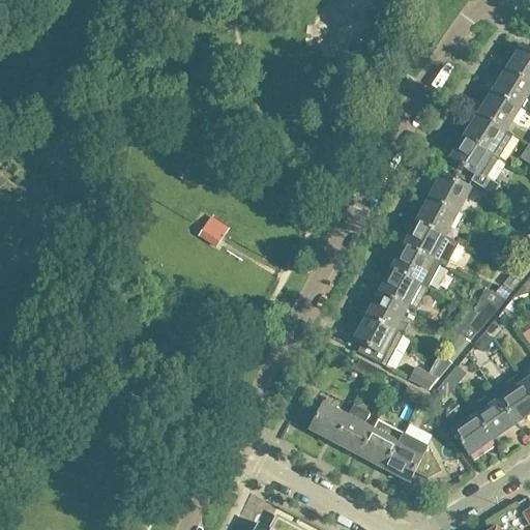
[(529,84),(529,51),(523,47),(508,70),(529,84)]
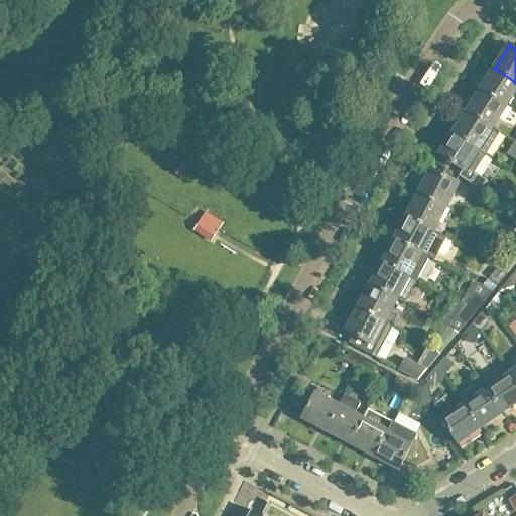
[(505,105),(515,87),(515,82),(495,69),(481,90),(505,105)]
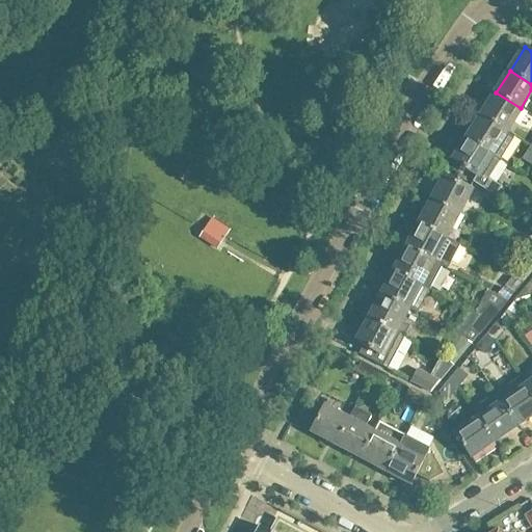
[(506,131),(521,108),(496,92),(481,115),(506,131)]
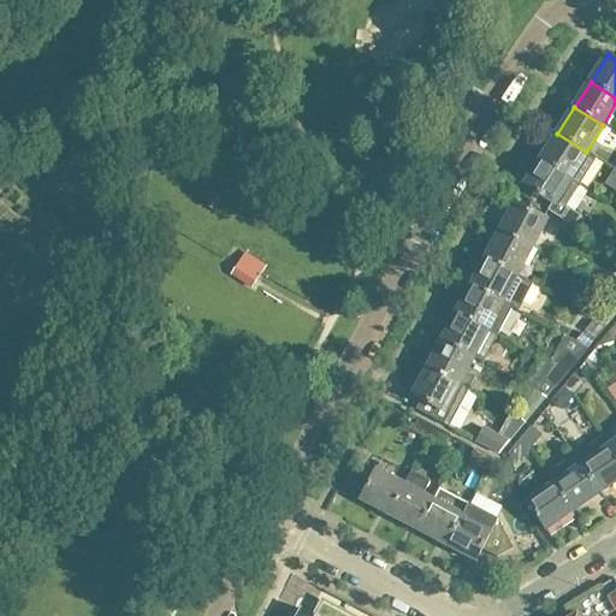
[(596,158),(586,152),(557,134),(540,159),(579,184),(596,158)]
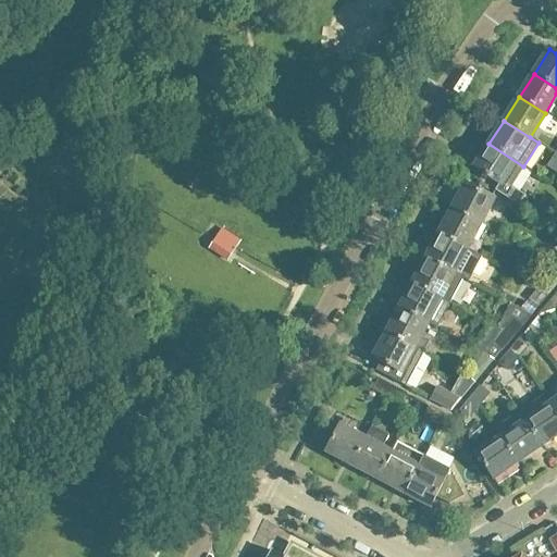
[(523,166),(489,144),(473,169),(499,185),(496,190),(518,206),(524,196),(510,186),(523,166)]
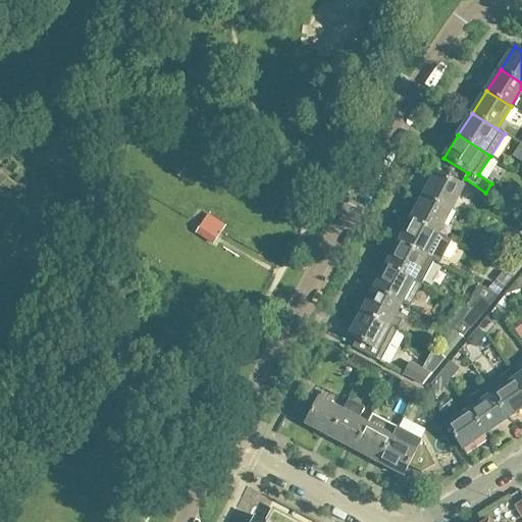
[(521,162),(521,161),(521,144),(513,156),(521,162)]
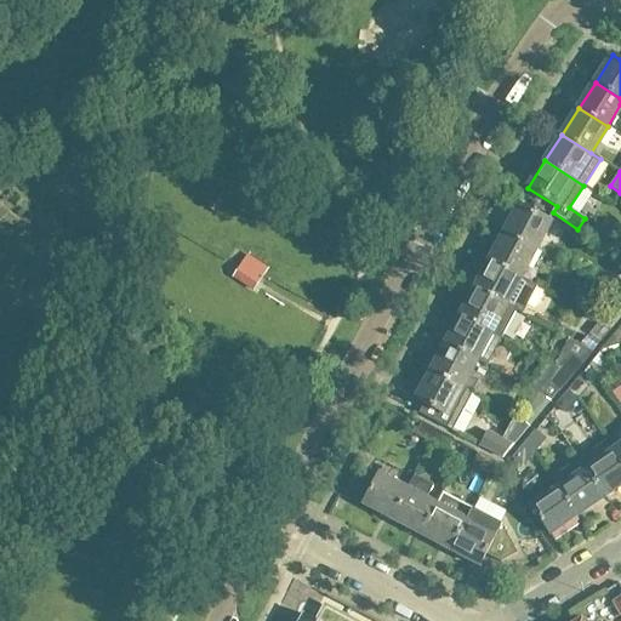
[(550,221),(519,205),(503,233),(534,249),(550,221)]
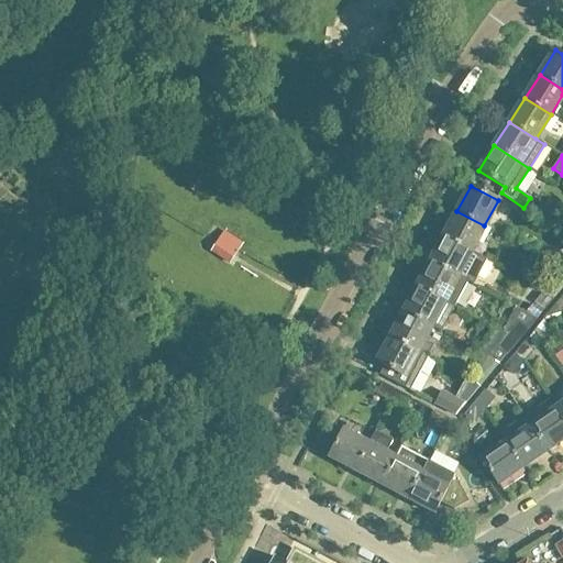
[(456,211),(443,236),(471,251),(484,227),(484,225),(456,211)]
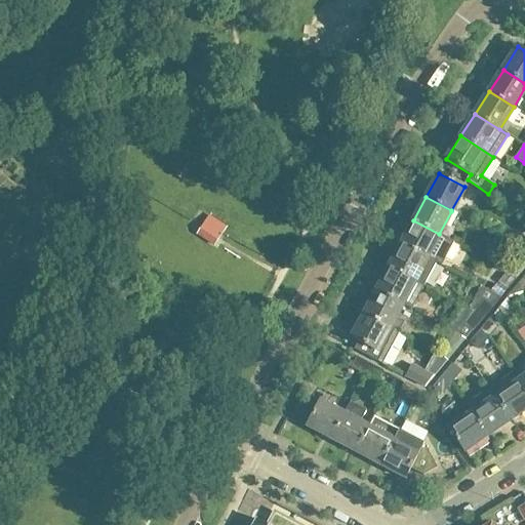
[(208,212),(195,234),(214,245),(227,225),(208,212)]
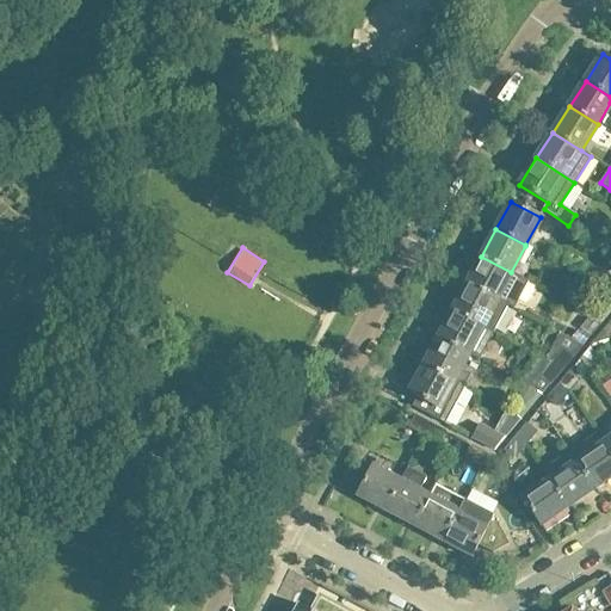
[(481,257),(467,284),(497,300),(507,304),(507,306),(513,308),(528,281),(511,272),(481,257)]
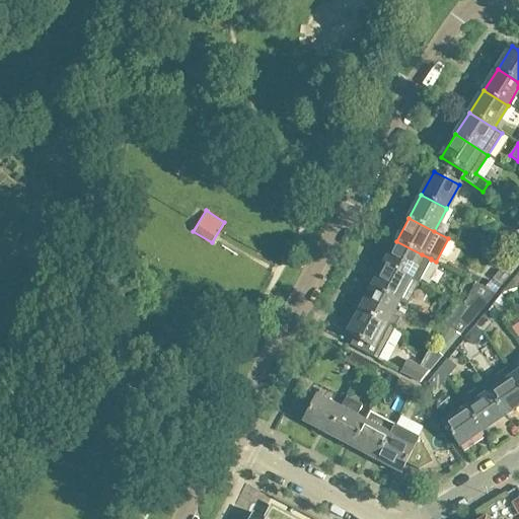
[(384,264),(419,282),(431,260),(431,258),(422,254),(396,241),(384,264)]
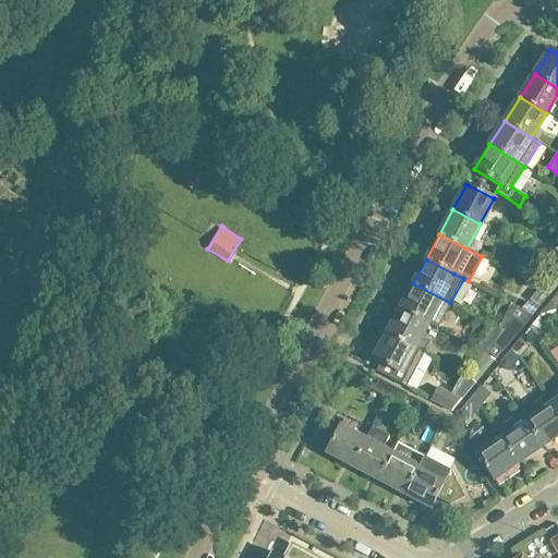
[(478,263),(473,280),(484,283),(489,266),(478,263)]
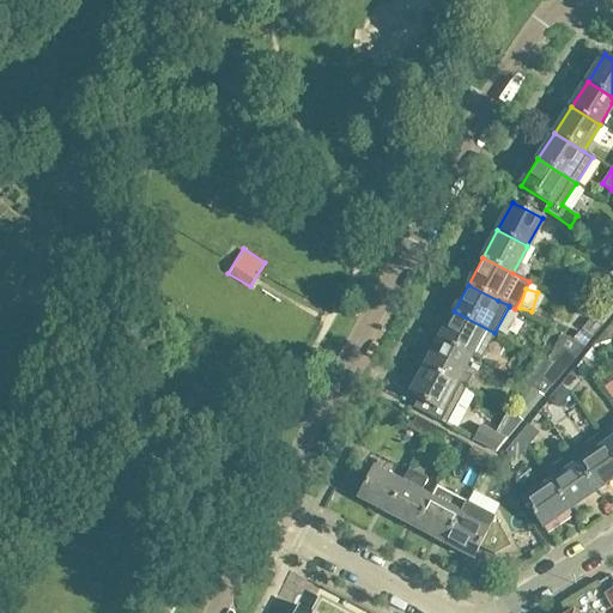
[(602,323),(612,310),(612,309),(604,303),(593,316),(602,323)]
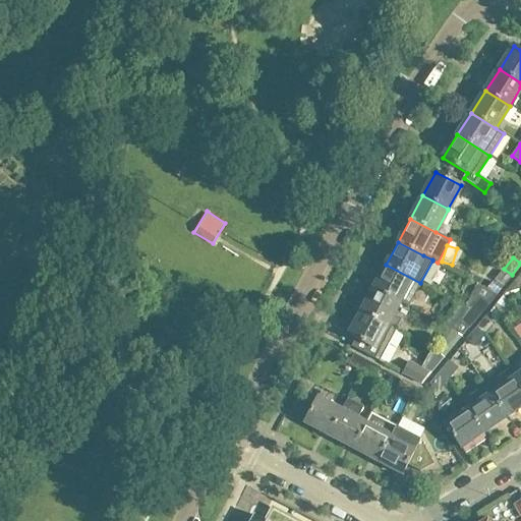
[(373,288),(399,301),(409,306),(420,283),(386,265),(373,288)]
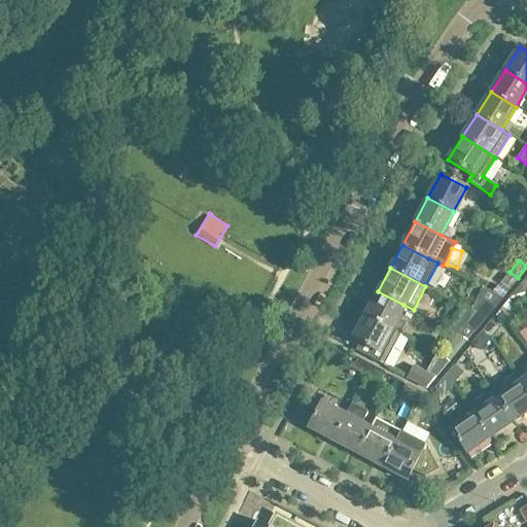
[(518,278),(510,272),(500,283),(508,289),(518,278)]
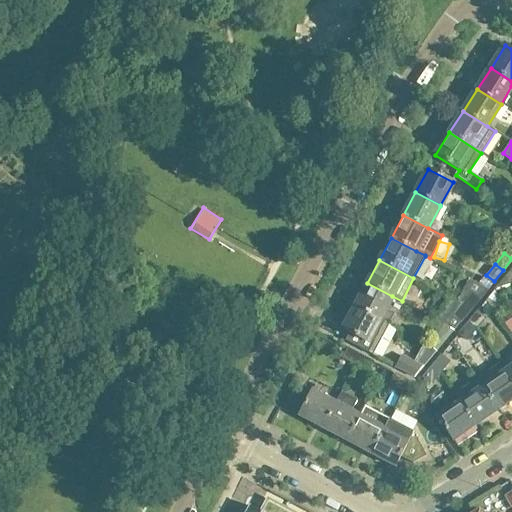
[(469,311),(479,300),(488,289),(469,279),(456,300),(461,304),(469,311)]
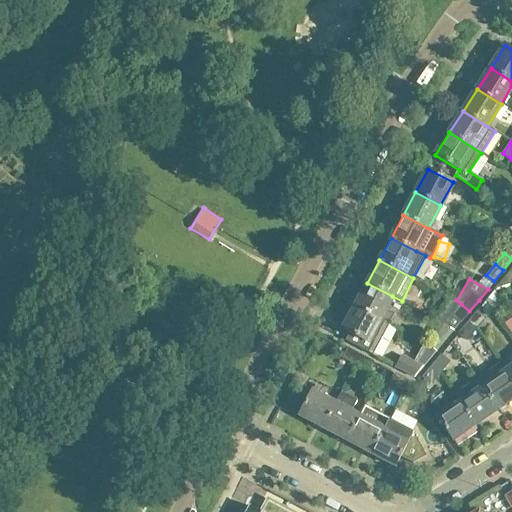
[(503,296),(511,285),(504,279),(495,290),(503,296)]
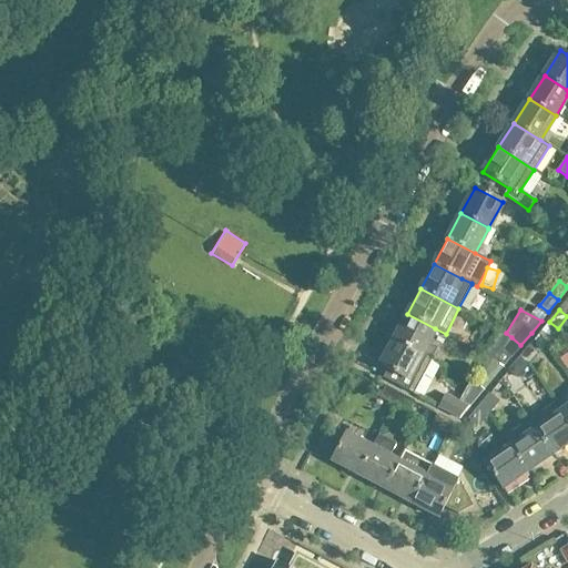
[(432,359),(437,347),(427,343),(435,328),(407,314),(394,340),(422,354),(432,359)]
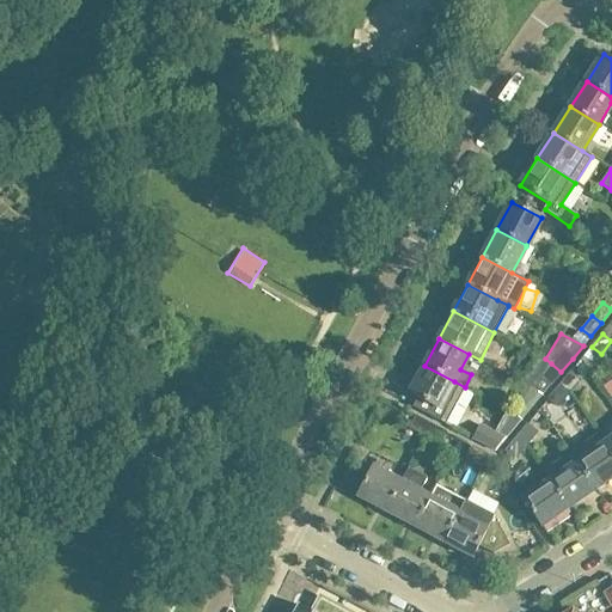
[(550,385),(561,372),(551,363),(540,377),(550,385)]
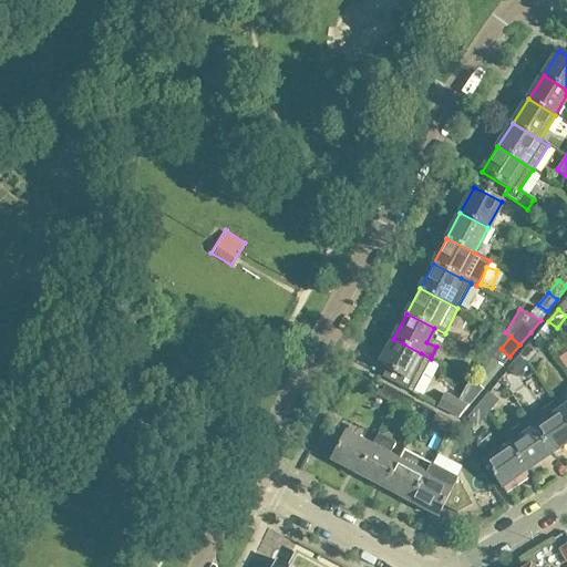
[(381,378),(412,393),(431,359),(421,353),(393,339),(380,364),(387,368),(381,378)]
